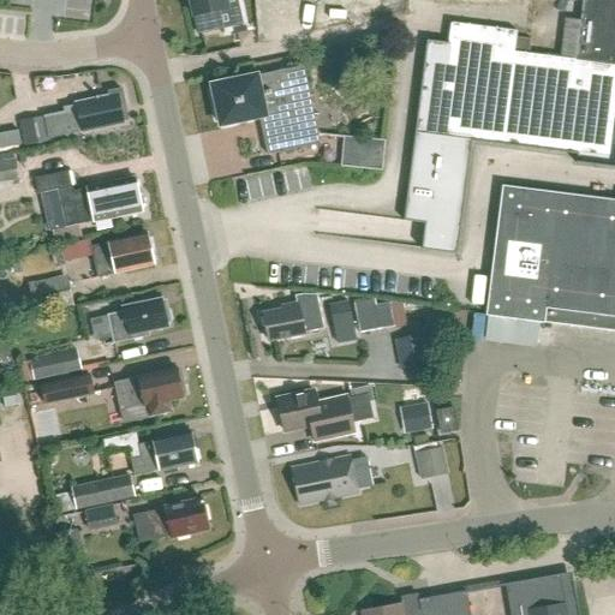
[(191,0),(199,36),(218,33),(214,15),(230,12),(226,0),(191,0)]
